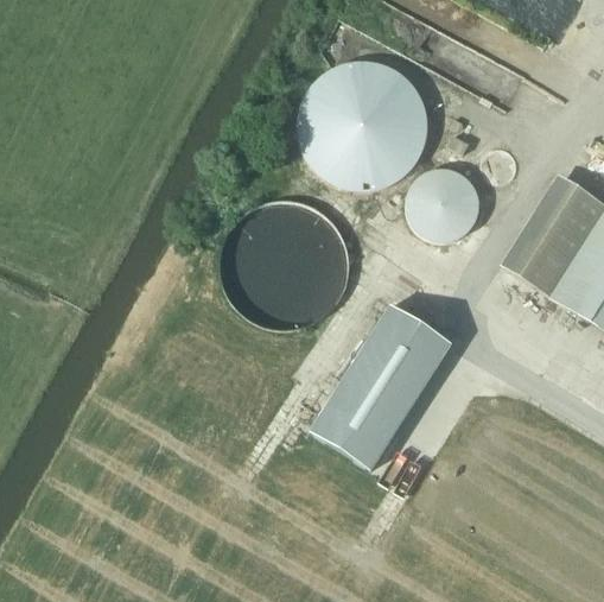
[(370,196),(417,177),(430,122),(414,86),(390,80),(387,70),(374,75),(372,86),(348,96),(334,93),(319,97),(323,86),(311,90),(302,131),(323,184),(370,196)]
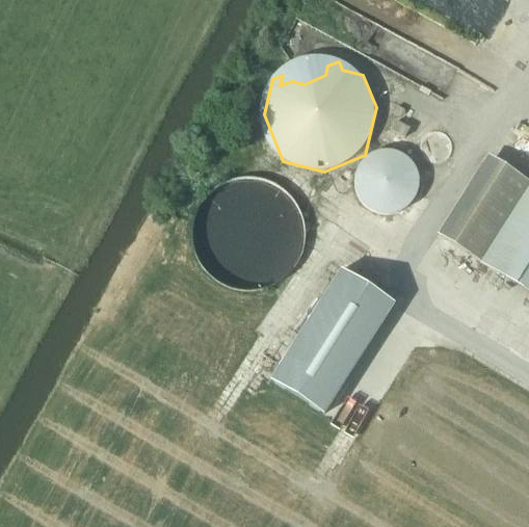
[(439,231),(480,258),(528,183),(528,175),(490,151),(439,231)]
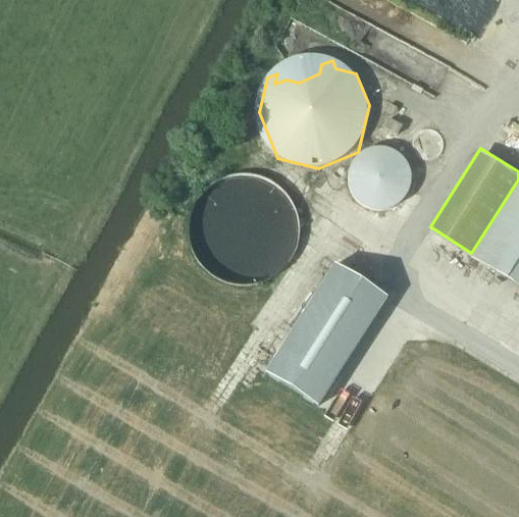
[(518,179),(471,253),(518,283),(518,179)]
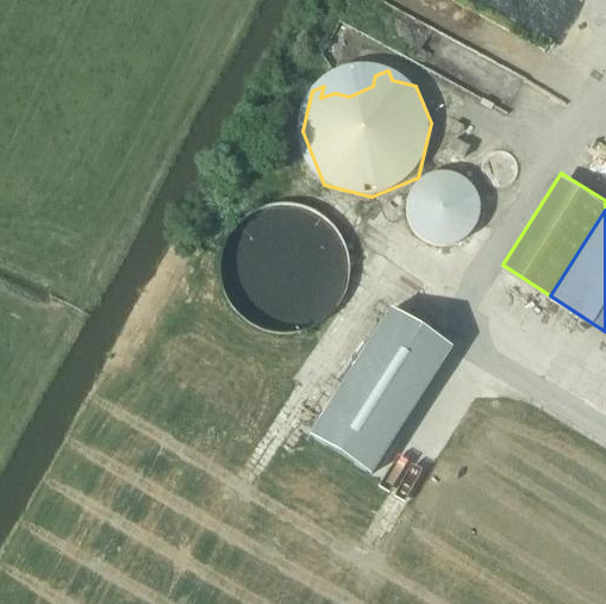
[(373,472),(455,344),(392,304),(311,431),(373,472)]
